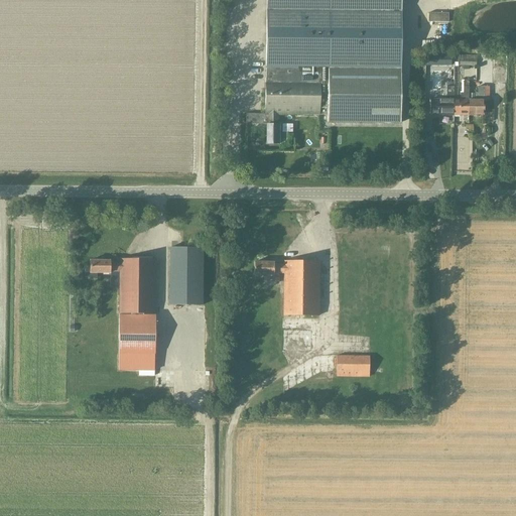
[(286,139),(287,138),(287,132),(281,132),(281,124),(277,124),(277,114),(327,115),(327,122),(399,123),(400,0),(265,0),(265,124),(266,124),(266,144),(278,144),(281,144),(282,143),(283,143),(284,143),(284,142),(285,142),(285,141),(286,140),(286,139)]
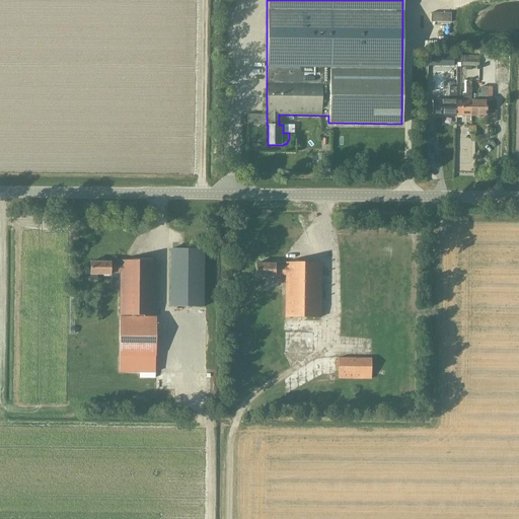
[(450,13),(430,12),(430,21),(450,22),(450,13)]
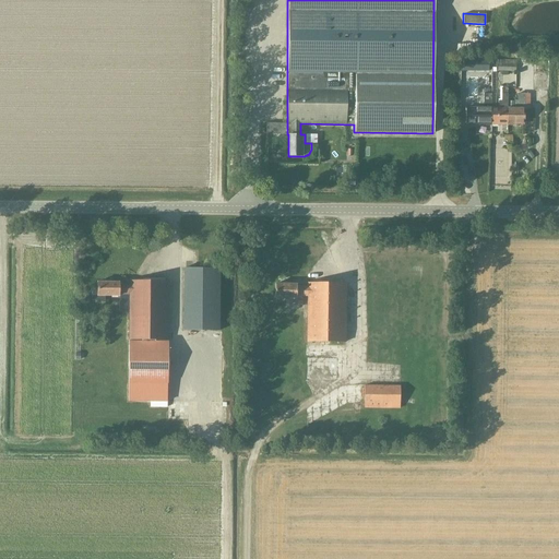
[(482,70),(482,58),(465,59),(466,71),(482,70)]
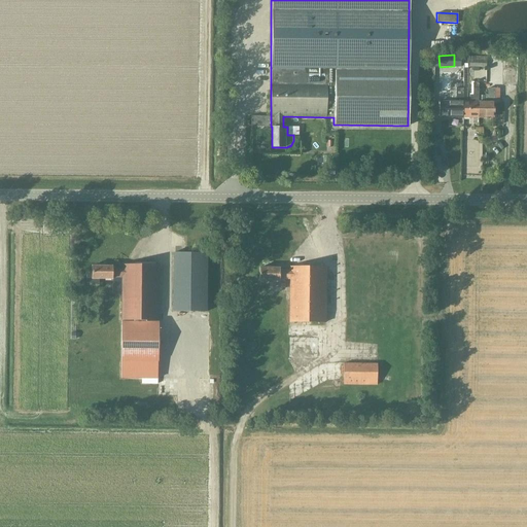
[(486,67),(486,57),(469,56),(468,67),(486,67)]
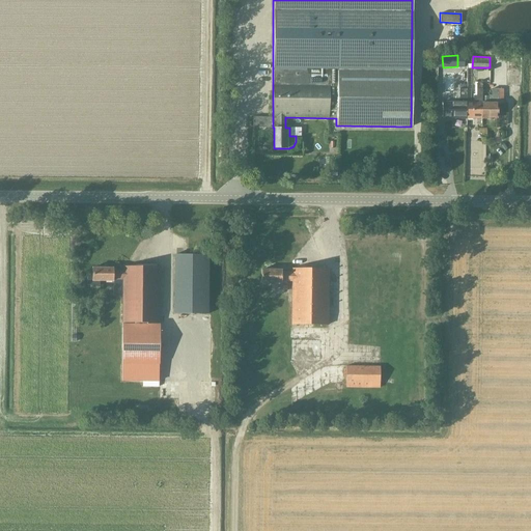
[(500,77),(500,67),(491,67),(491,77),(500,77)]
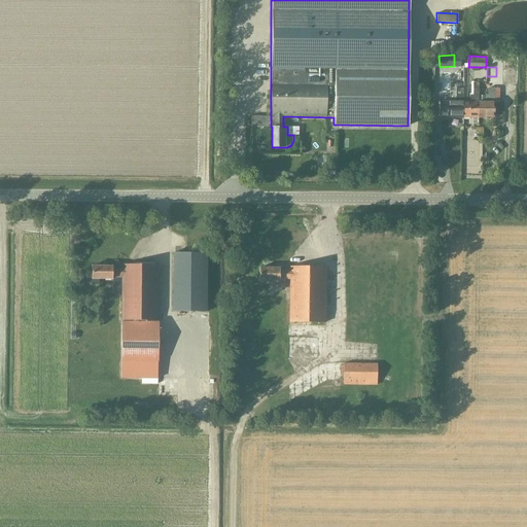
[(479,85),(476,85),(476,83),(472,83),(472,95),(469,95),(469,102),(463,102),(463,117),(478,117),(478,102),(479,85)]
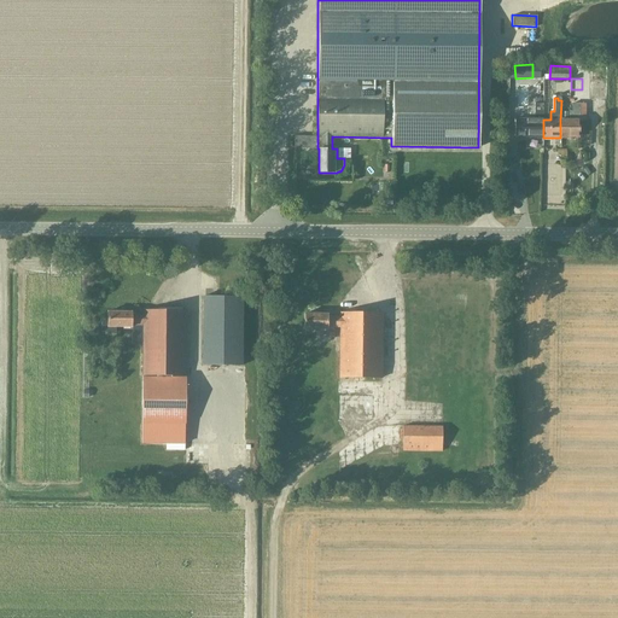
[(543,120),(543,103),(535,103),(534,120),(526,120),(526,118),(525,118),(525,120),(516,118),(514,138),(543,138),(543,120)]
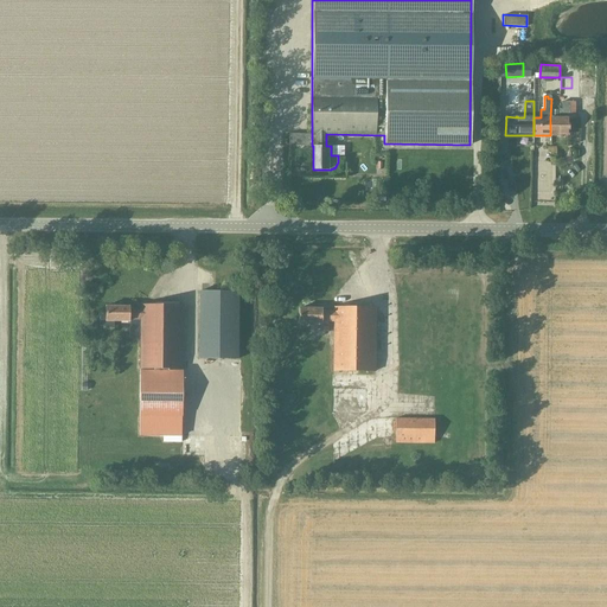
[(568,117),(569,117),(575,117),(575,101),(562,101),(562,108),(557,108),(558,117),(550,117),(550,135),(568,135),(568,117)]
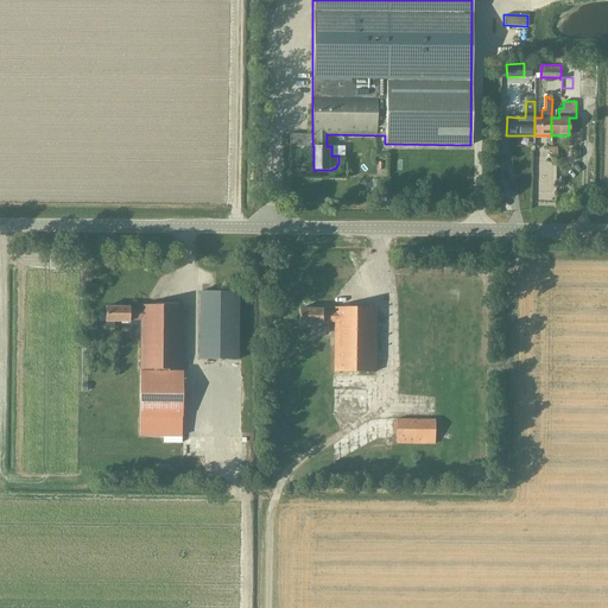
[(239,360),(239,291),(198,291),(198,359),(239,360)]
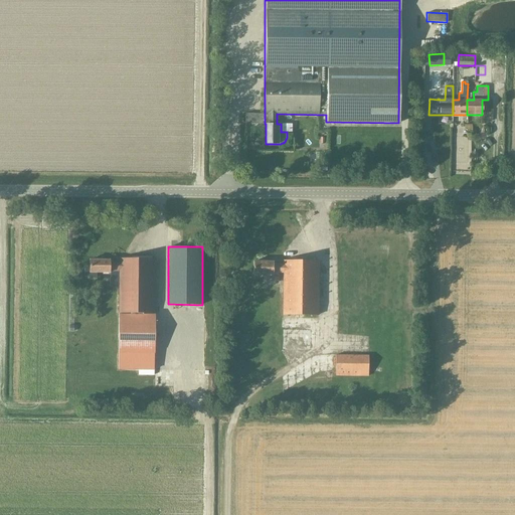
[(90,266),(84,266),(84,279),(96,279),(97,273),(109,273),(109,271),(119,271),(119,353),(155,353),(155,259),(120,259),(120,262),(110,262),(110,260),(90,260),(90,266)]
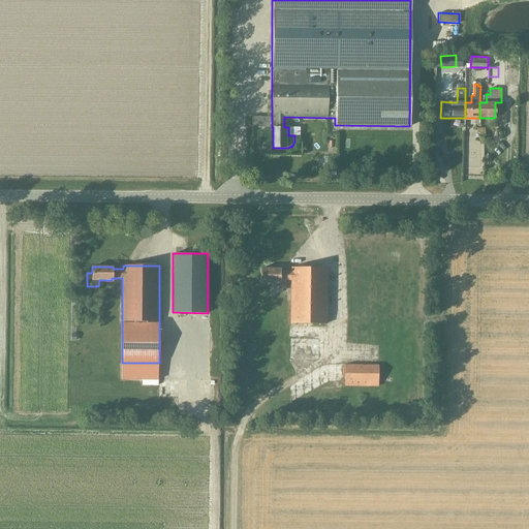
[(328,278),(328,268),(290,268),(290,322),(327,323),(328,291),(328,278)]
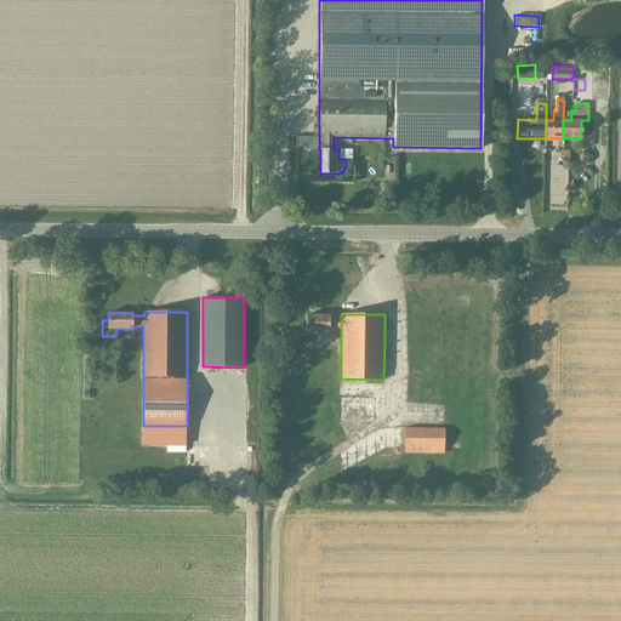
[(244,379),(244,368),(234,368),(233,377),(244,379)]
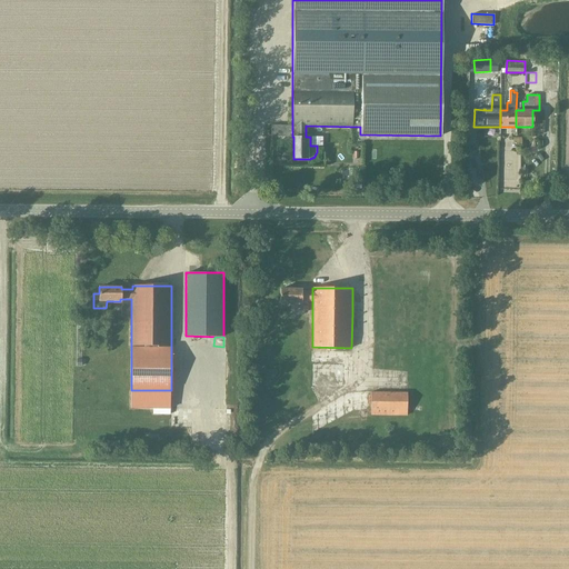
[(407,416),(407,392),(370,392),(370,415),(407,416)]
